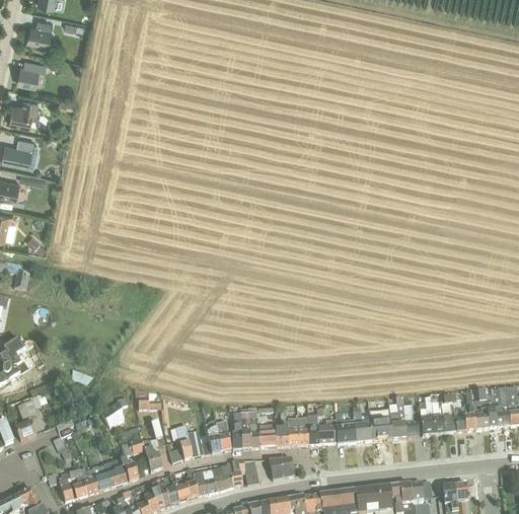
[(51,27),(53,19),(36,16),(35,23),(31,22),(29,30),(27,30),(26,39),(48,43),(50,34),(54,31),(51,27)]
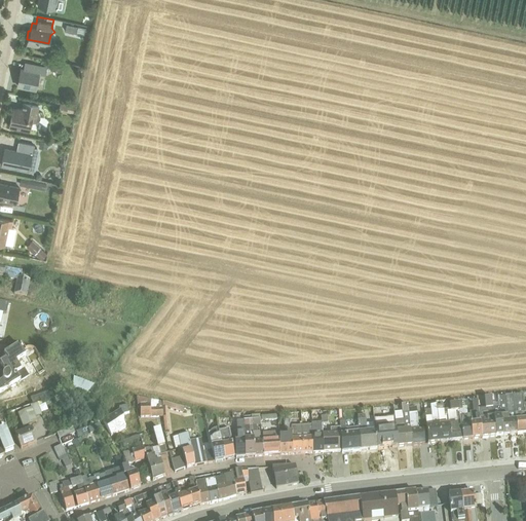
[(77,22),(67,20),(65,26),(76,28),(84,30),(86,24),(77,22)]
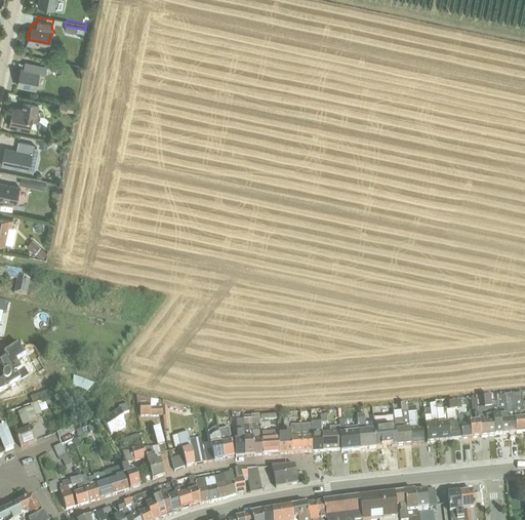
[(75,36),(73,48),(80,49),(82,37),(75,36)]
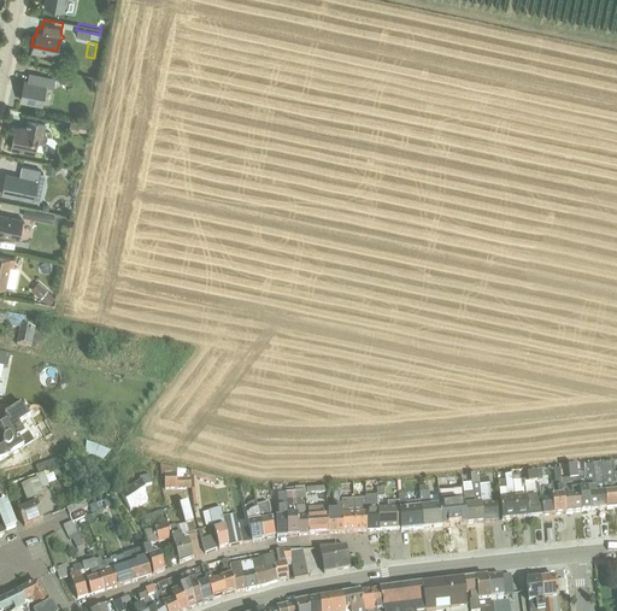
[(59,76),(71,78),(74,70),(60,66),(59,76)]
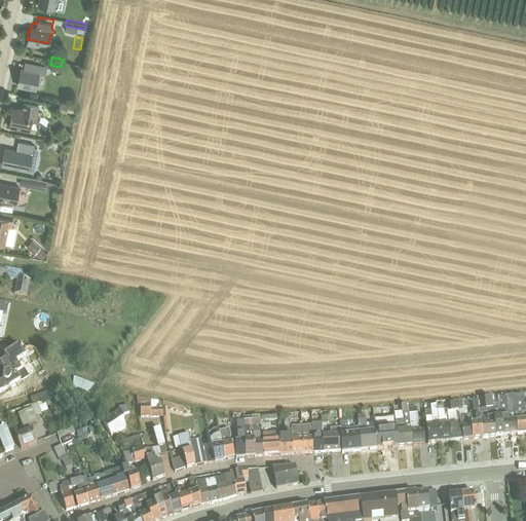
[(46,62),(34,60),(33,66),(22,63),(17,80),(35,84),(39,67),(45,68),(46,62)]
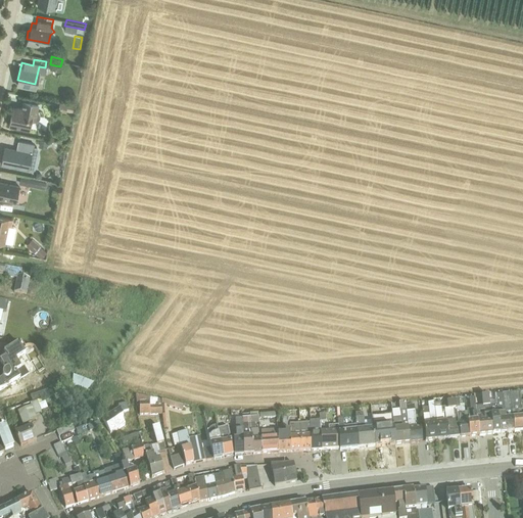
[(37,107),(36,106),(38,99),(24,96),(21,103),(16,102),(15,107),(12,107),(9,120),(30,124),(32,114),(35,115),(36,115),(37,115),(38,115),(38,114),(39,114),(40,113),(40,112),(40,111),(40,110),(40,109),(39,108),(39,107),(38,107),(37,107)]
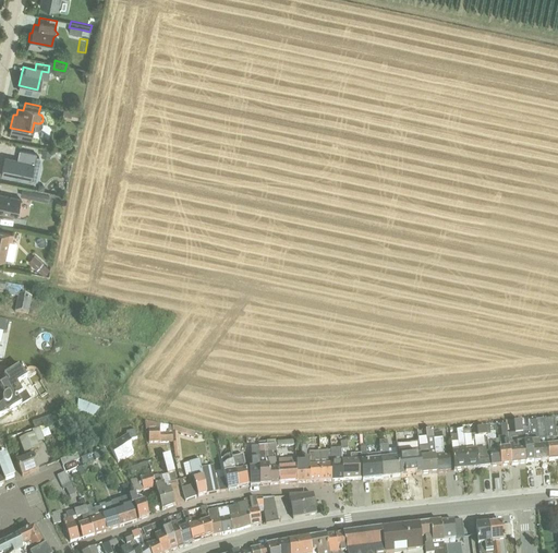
[(63,106),(61,113),(71,116),(71,115),(77,116),(79,109),(72,107),(63,106)]
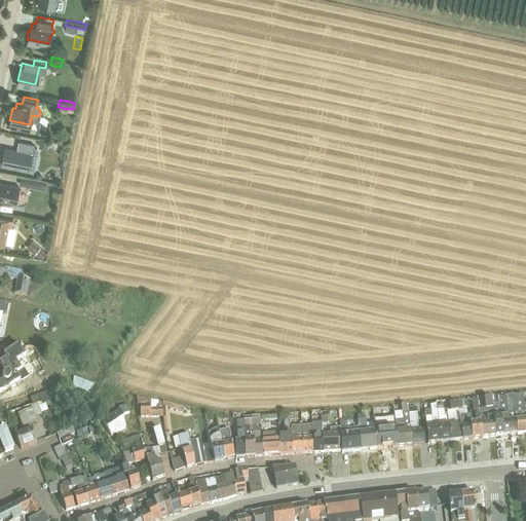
[(16,146),(4,144),(1,159),(29,165),(34,140),(19,137),(16,146)]
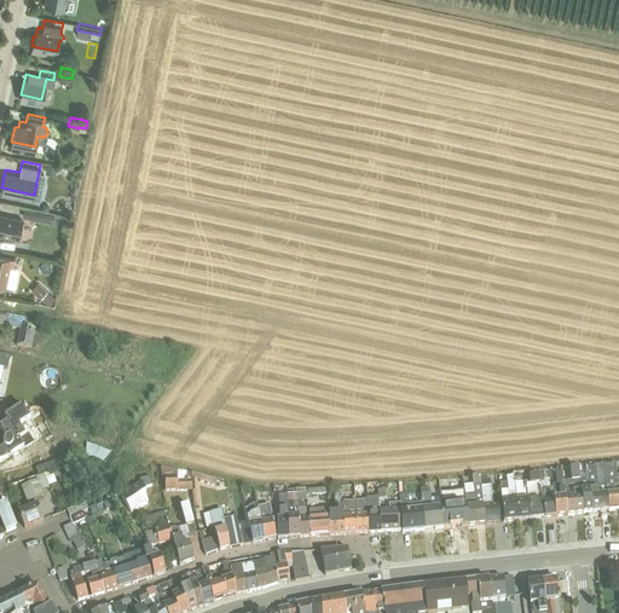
[(25,202),(23,210),(38,214),(47,215),(48,208),(39,206),(25,202)]
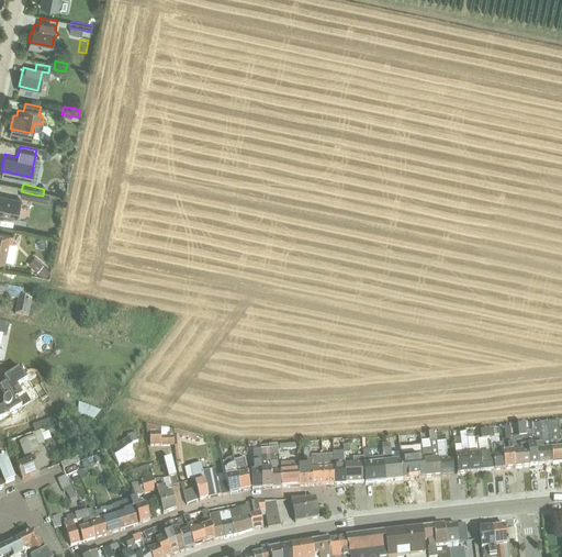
[(21,196),(0,190),(0,208),(18,212),(21,196)]
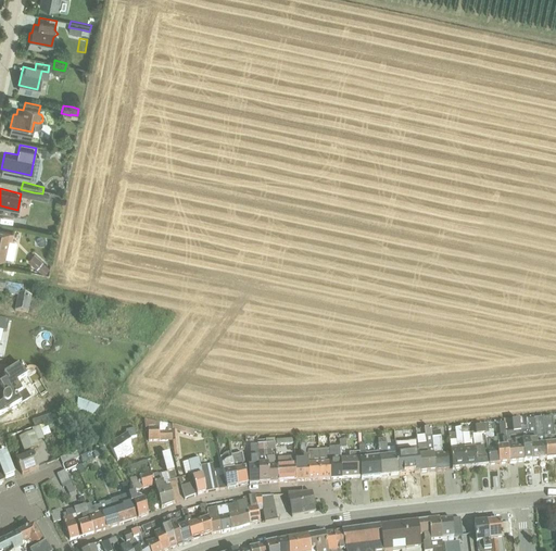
[(0,253),(4,254),(4,253),(13,254),(17,238),(11,236),(12,235),(13,227),(0,224),(0,253)]
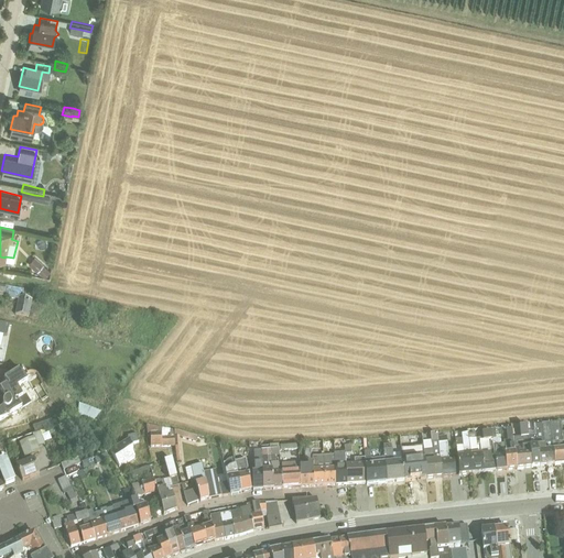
[(43,259),(34,251),(28,259),(36,266),(43,259)]
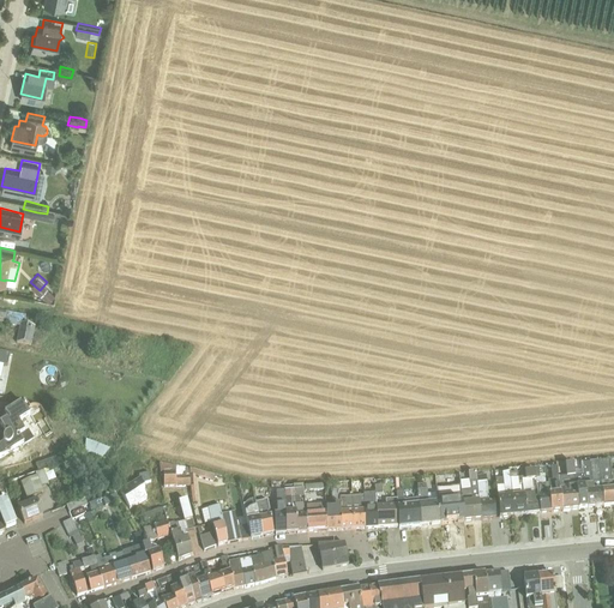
[(24,311),(0,306),(0,317),(20,321),(17,337),(31,339),(35,320),(23,318),(24,311)]
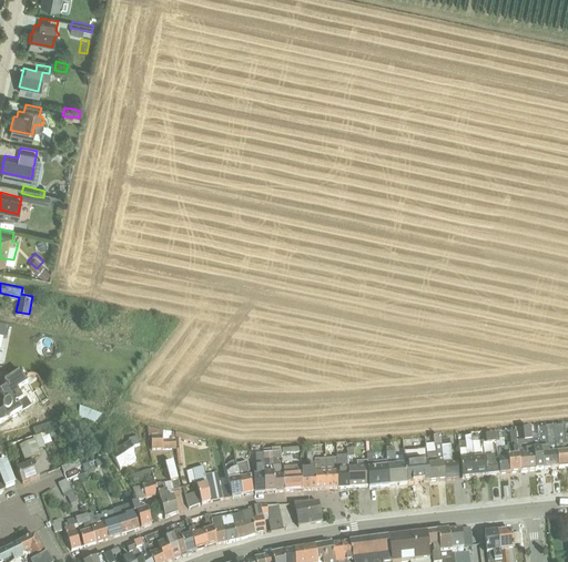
[(0,331),(0,333),(7,334),(8,328),(9,322),(0,319),(0,331)]
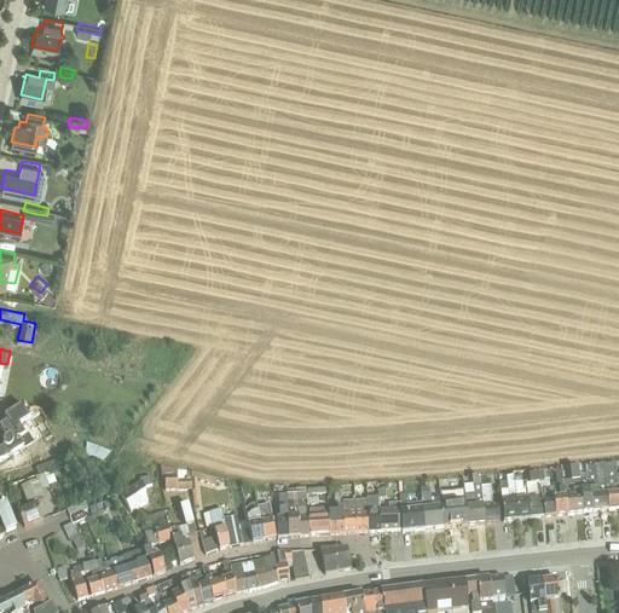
[(0,456),(19,445),(21,446),(24,444),(23,443),(24,441),(24,443),(32,438),(27,429),(25,431),(19,421),(30,414),(25,406),(27,406),(24,402),(23,403),(23,402),(5,411),(7,417),(0,421),(0,422),(3,427),(4,428),(4,429),(3,429),(3,431),(3,434),(4,435),(5,435),(4,437),(4,438),(4,439),(4,440),(4,441),(4,443),(3,444),(1,444),(1,445),(0,445),(0,456)]
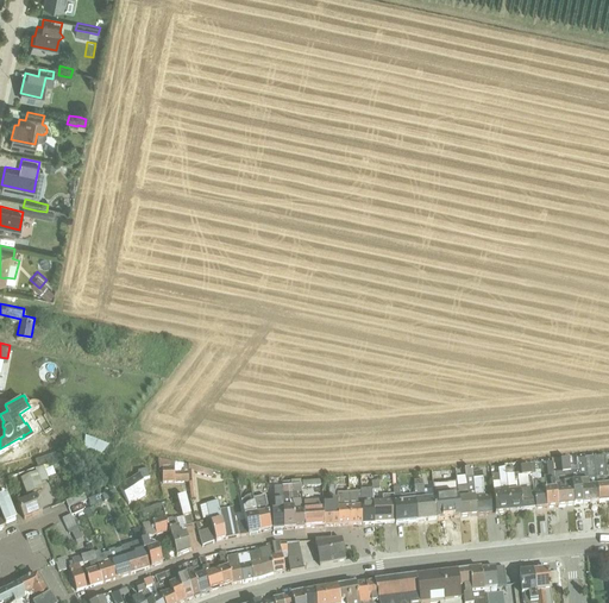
[(36,454),(39,463),(43,462),(62,454),(60,447),(36,454)]
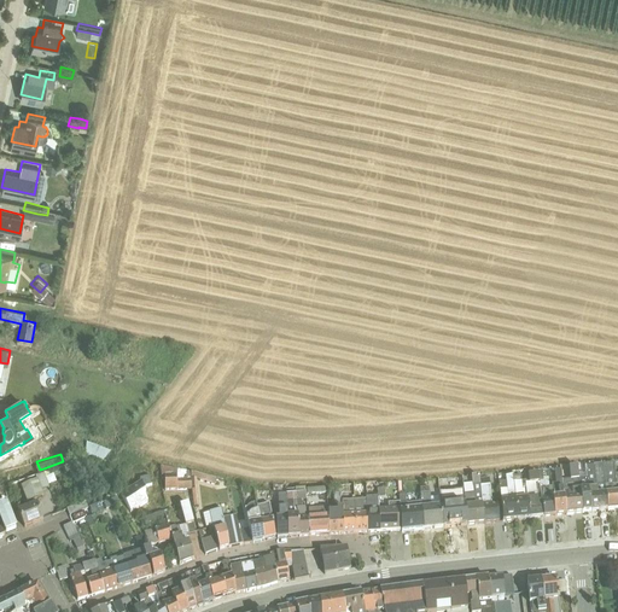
[(588,484),(592,511),(599,510),(594,462),(592,462),(592,459),(586,459),(586,462),(588,484)]
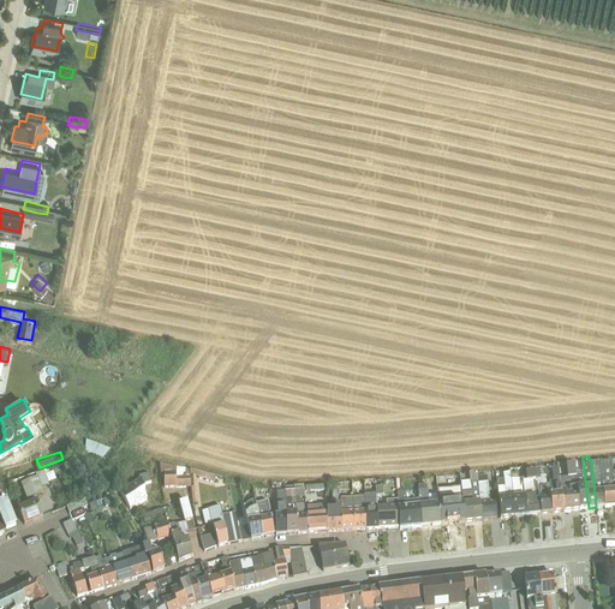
[(602,487),(603,506),(614,505),(614,501),(614,485),(613,476),(613,473),(611,469),(610,458),(604,459),(598,459),(602,487)]
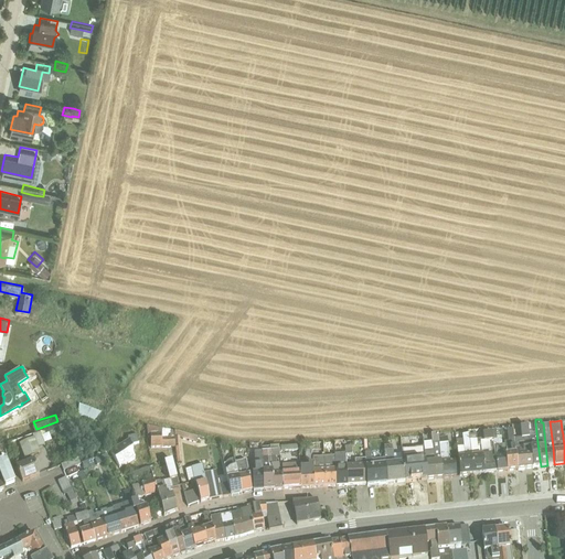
[(176,443),(174,428),(164,426),(161,425),(149,421),(147,421),(148,430),(149,434),(151,434),(151,444),(168,444),(176,443)]
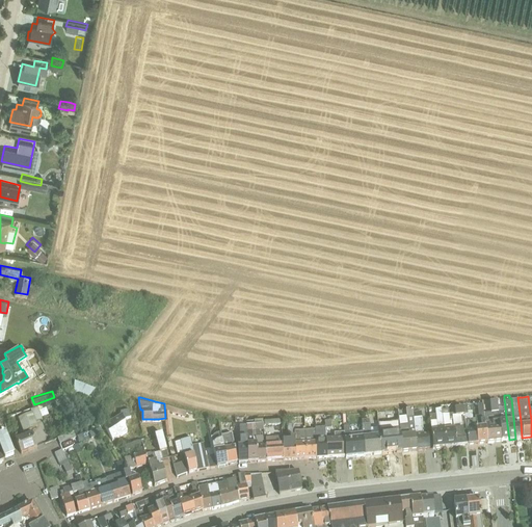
[(511,398),(515,439),(522,438),(521,421),(517,397),(511,398)]
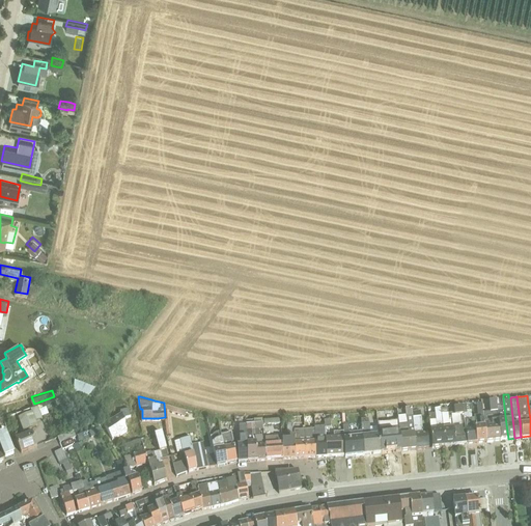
[(475,424),(476,442),(485,441),(486,441),(482,411),(481,397),(476,398),(476,402),(477,413),(474,413),(474,416),(475,424)]
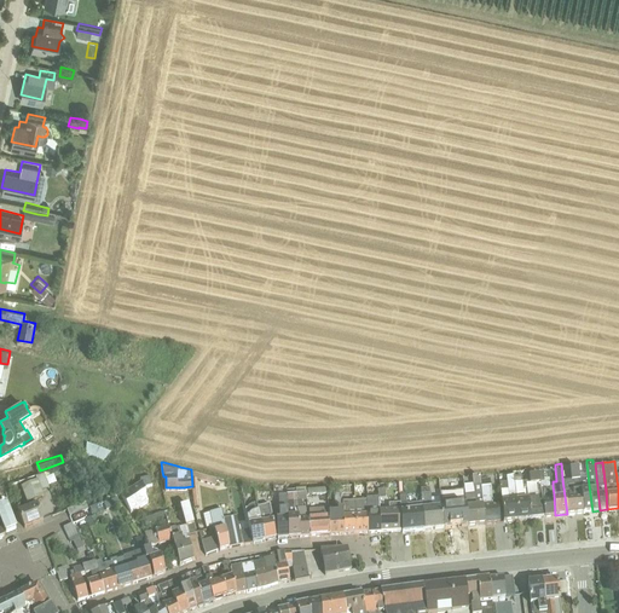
[(580,486),(583,512),(593,512),(589,485),(586,463),(585,463),(585,467),(579,468),(579,476),(580,486)]
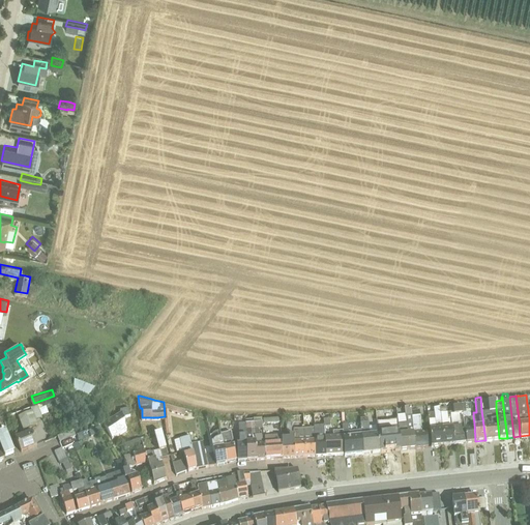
[(481,410),(486,440),(499,438),(497,416),(496,408),(496,401),(495,398),(488,399),(490,409),(481,410)]
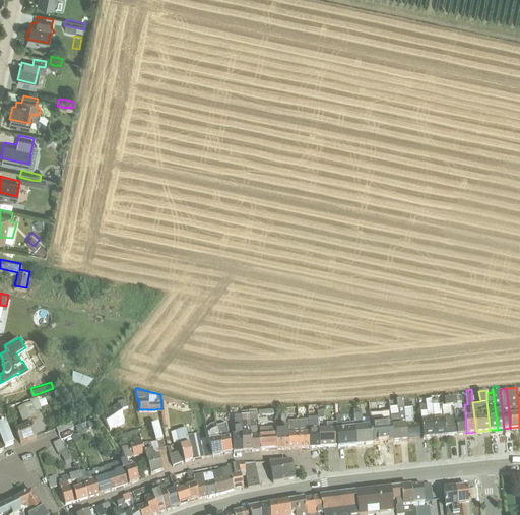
[(119,402),(103,413),(112,427),(125,419),(119,409),(120,407),(128,405),(125,397),(127,397),(125,392),(117,395),(119,402)]
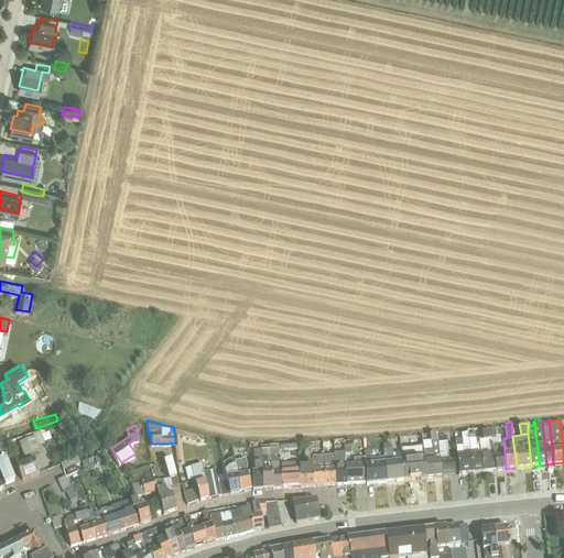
[(491,428),(496,470),(506,469),(505,450),(503,441),(503,438),(502,429),(501,426),(497,426),(497,425),(491,426),(491,428)]
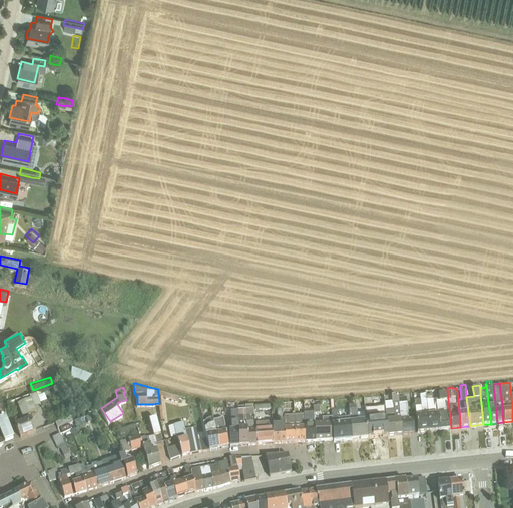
[(41,400),(36,389),(33,390),(30,391),(31,394),(17,400),(24,416),(15,420),(20,433),(36,427),(28,411),(36,407),(34,402),(41,400)]
